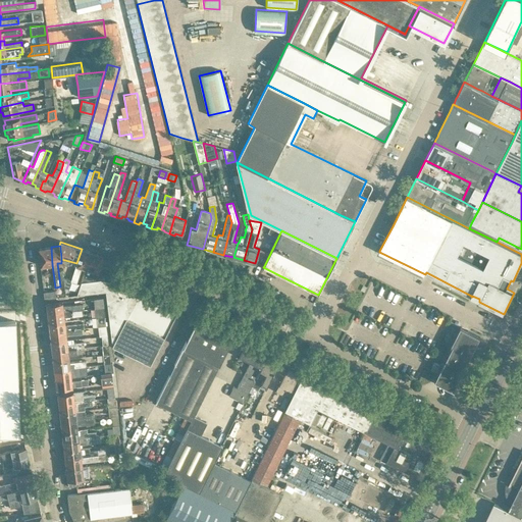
[(51,247),(38,248),(40,266),(52,264),(51,247)]
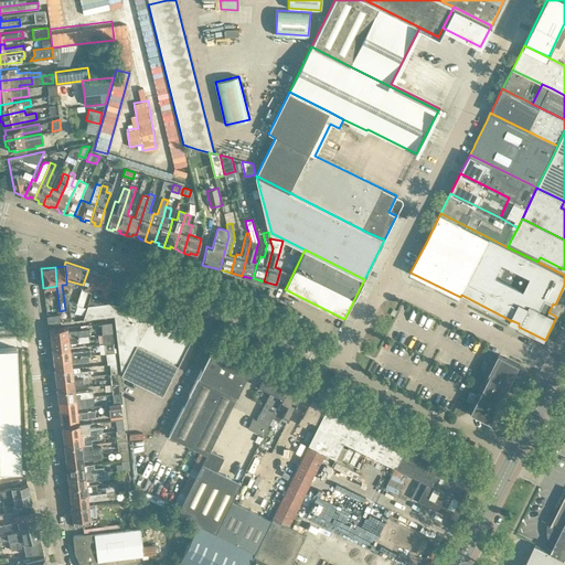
[(77,302),(77,304),(83,306),(88,288),(92,290),(97,273),(88,269),(83,285),(80,296),(77,302)]
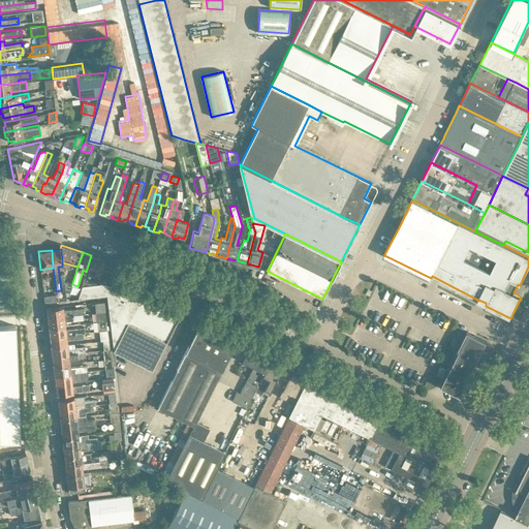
[(87,272),(82,285),(101,284),(101,283),(103,277),(99,275),(104,258),(91,255),(86,272),(87,272)]
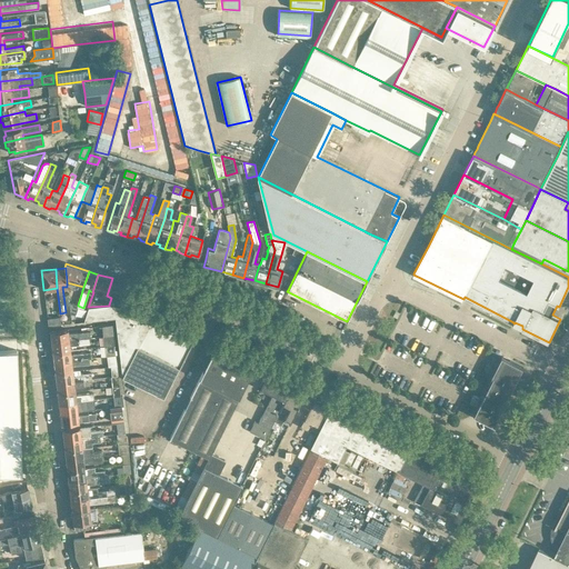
[(78,305),(69,301),(71,320),(73,318),(78,306),(78,305)]
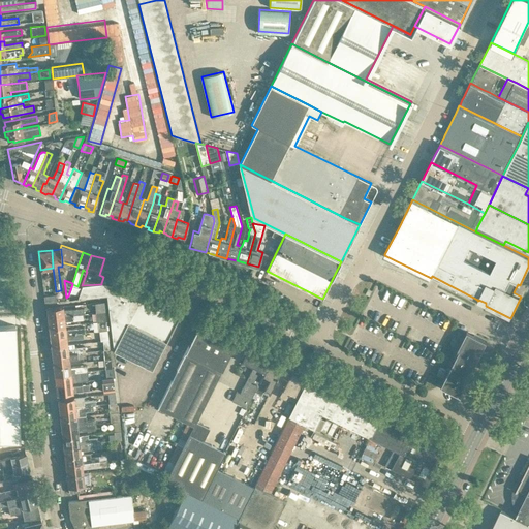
[(82,285),(79,298),(106,294),(107,297),(114,350),(152,371),(180,315),(180,314),(177,313),(159,304),(150,300),(128,288),(127,289),(122,288),(122,286),(115,285),(114,284),(113,284),(112,286),(101,283),(101,284),(82,285)]
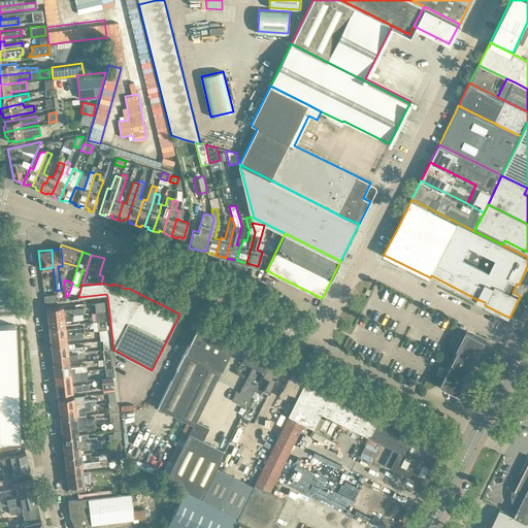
[(56,294),(43,295),(44,302),(57,301),(56,294)]
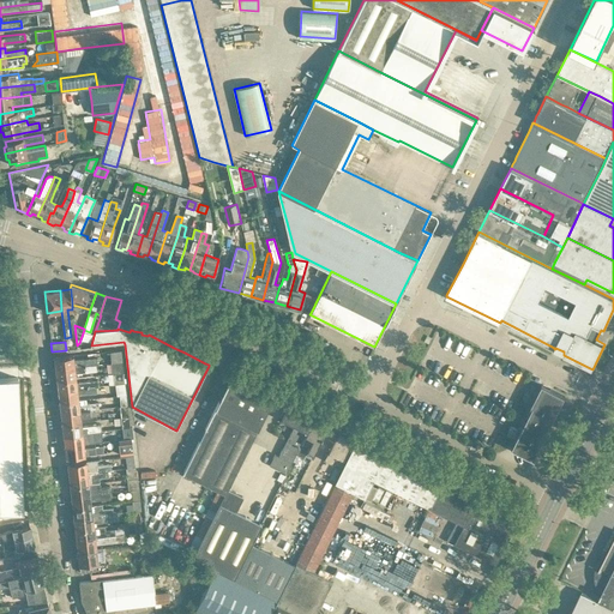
[(121,349),(110,350),(112,362),(122,361),(121,349)]
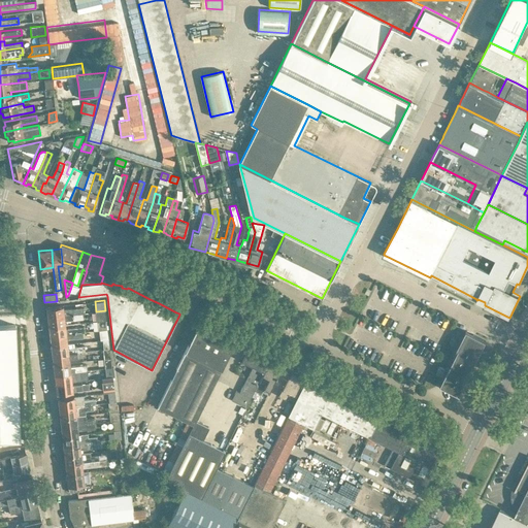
[(47,315),(47,317),(83,312),(85,312),(84,307),(72,308),(63,309),(63,305),(46,307),(46,308),(45,308),(46,315),(47,315)]
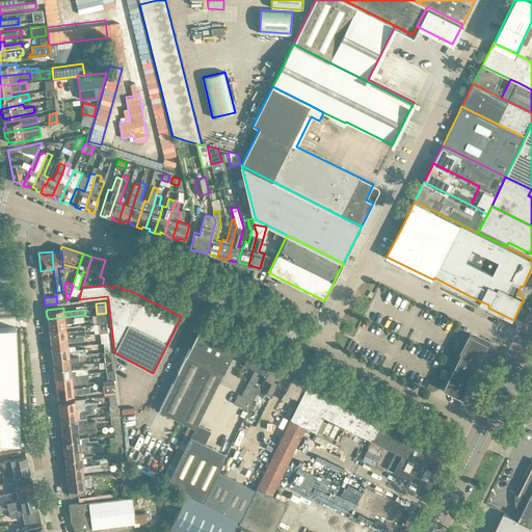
[(107,320),(106,313),(97,314),(98,321),(107,320)]
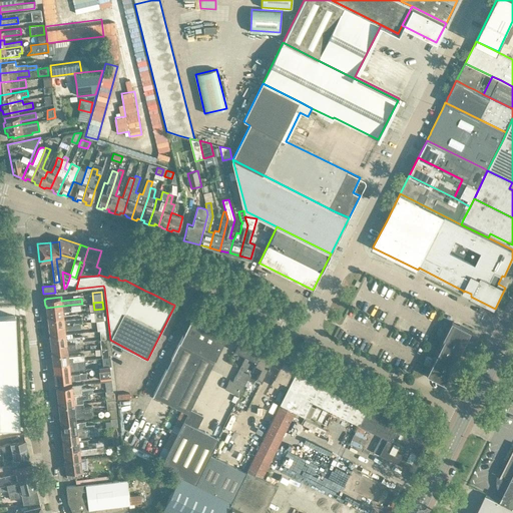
[(47,317),(48,317),(63,315),(62,312),(81,310),(80,304),(46,308),(47,311),(45,312),(46,316),(47,317)]
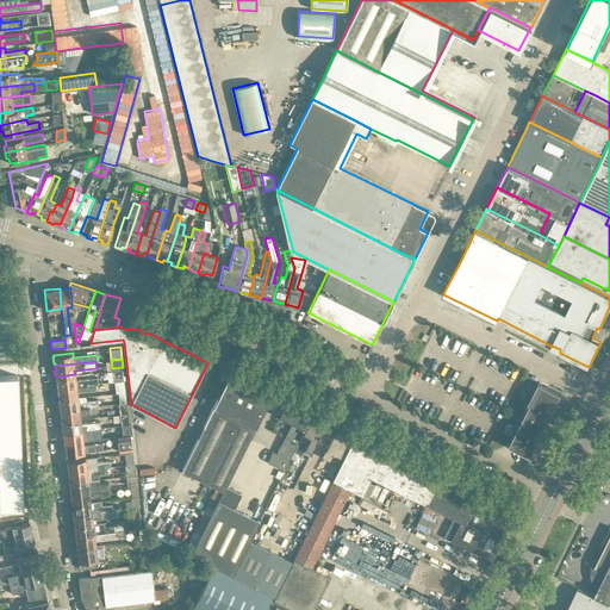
[(113,381),(117,381),(124,380),(123,369),(112,371),(113,381)]
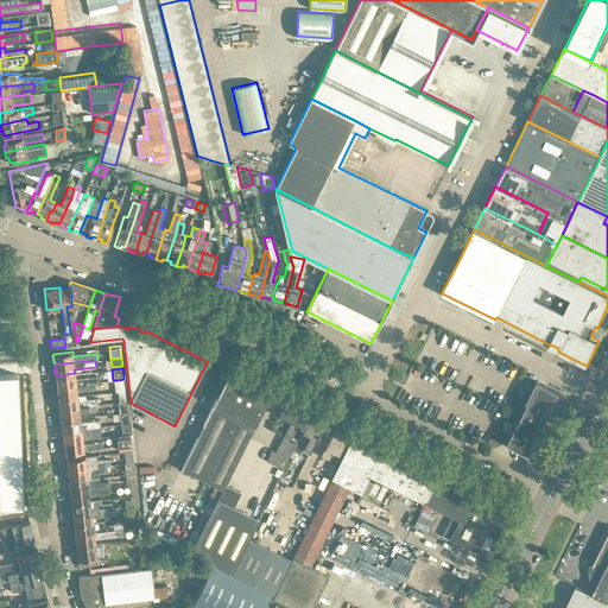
[(57,384),(58,387),(95,382),(95,375),(75,378),(75,373),(57,375),(57,378),(55,379),(56,382),(57,384)]
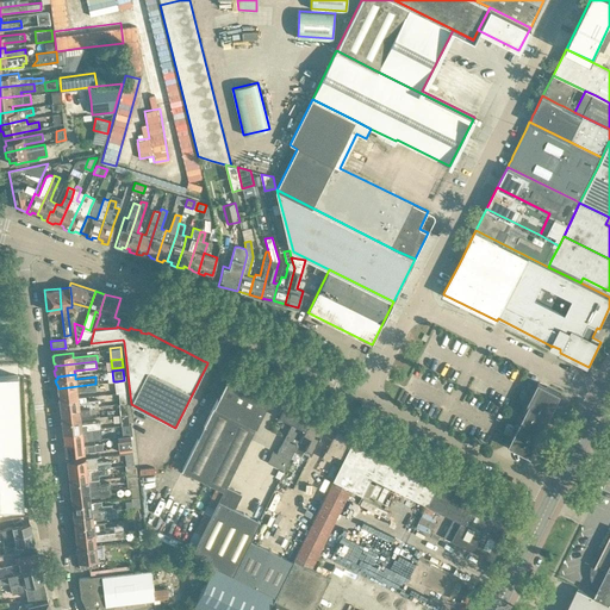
[(0,509),(24,509),(18,375),(0,375),(0,509)]
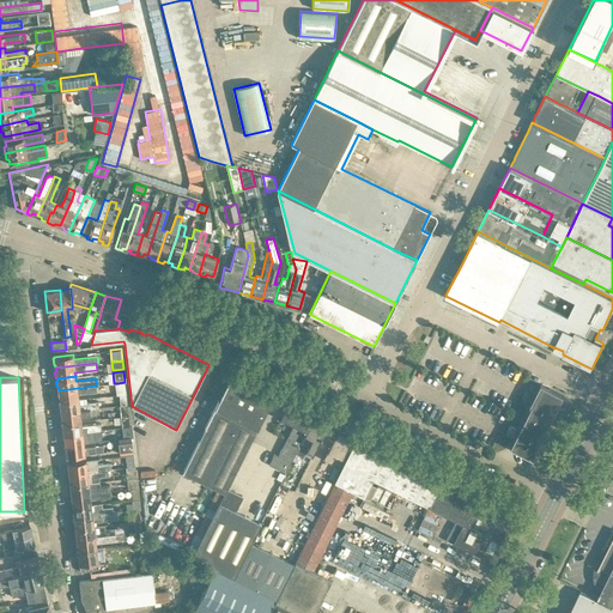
[(232,381),(230,378),(229,378),(182,472),(218,490),(186,554),(193,557),(228,487),(268,405),(273,396),(258,389),(235,377),(232,381)]
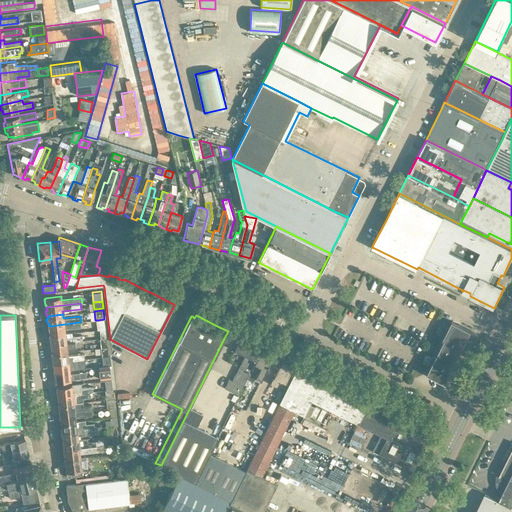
[(425,373),(444,383),(445,381),(443,381),(469,331),(470,332),(471,330),(452,320),(425,373)]
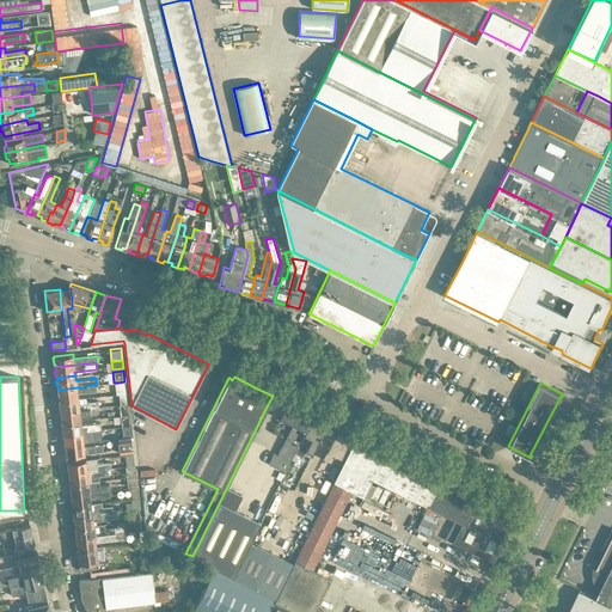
[(96,385),(59,390),(59,393),(57,395),(57,398),(60,399),(60,401),(78,398),(77,393),(89,392),(97,391),(96,385)]
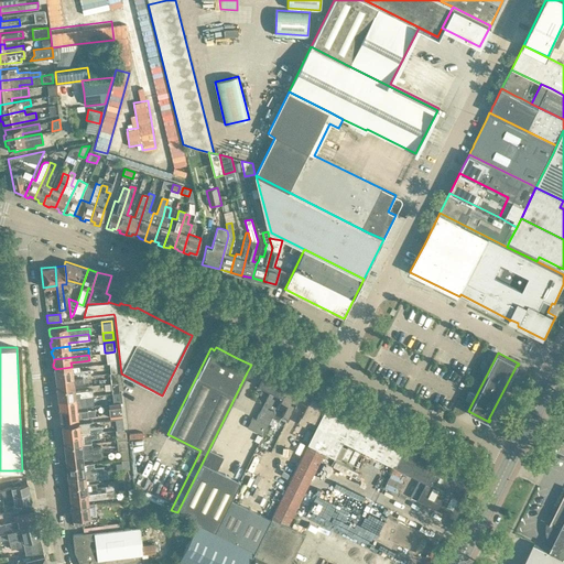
[(55,376),(56,379),(85,376),(88,375),(91,375),(90,369),(79,370),(79,366),(72,367),(55,369),(55,370),(53,371),(54,376),(55,376)]
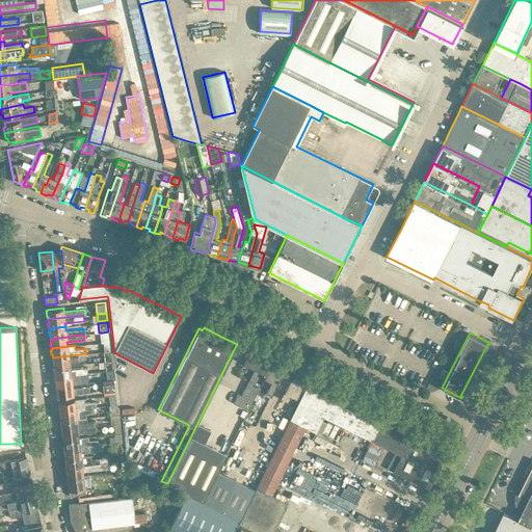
[(83,353),(80,354),(53,357),(53,361),(52,362),(52,366),(54,366),(54,367),(70,365),(70,361),(84,360),(83,353)]
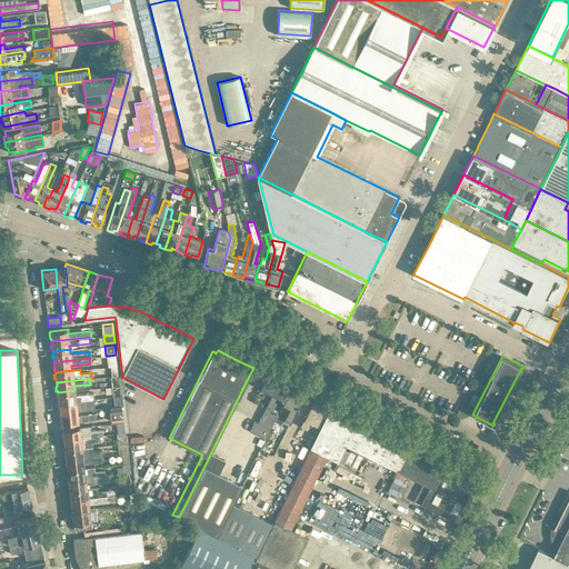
[(265,382),(261,389),(272,395),(265,411),(276,417),(290,389),(272,380),(273,378),(271,378),(270,379),(267,378),(265,382)]
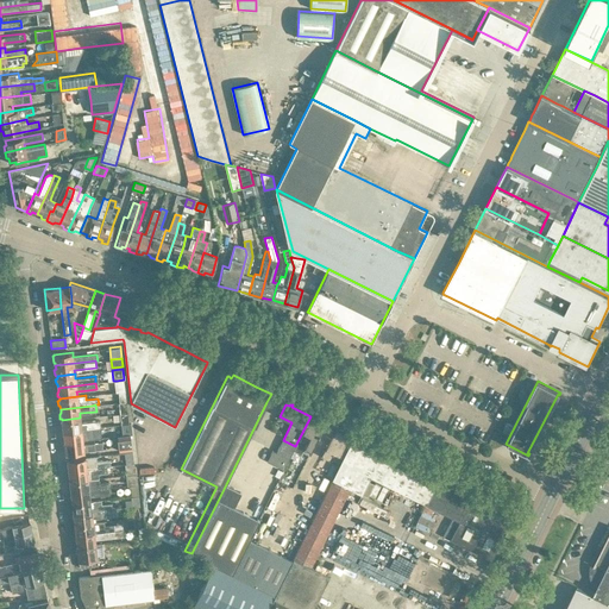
[(312,414),(311,416),(294,450),(302,453),(303,452),(309,454),(325,424),(324,424),(324,425),(320,422),(321,420),(312,414)]
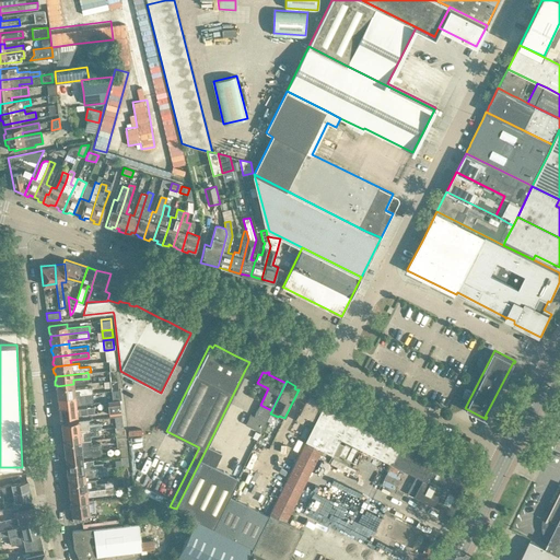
[(58,394),(58,396),(92,393),(92,386),(73,388),(73,384),(57,386),(57,387),(56,388),(56,393),(58,394)]
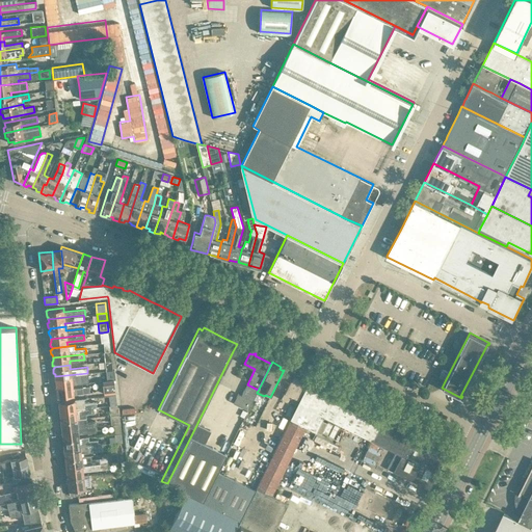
[(448,372),(442,369),(440,376),(445,378),(448,372)]
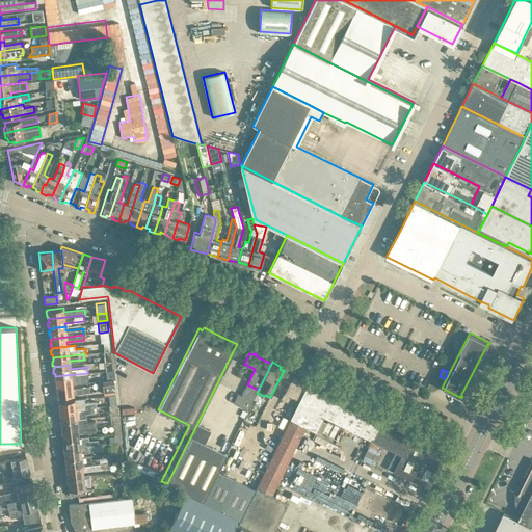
[(297,403),(298,403),(310,380),(294,372),(281,398),(287,401),(290,396),(298,400),(297,403)]
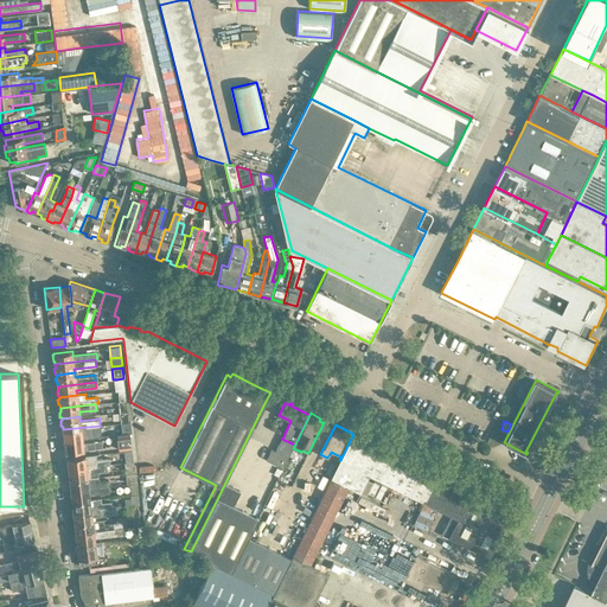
[(64,440),(64,441),(82,439),(101,436),(100,426),(63,429),(63,433),(62,434),(62,439),(64,440)]
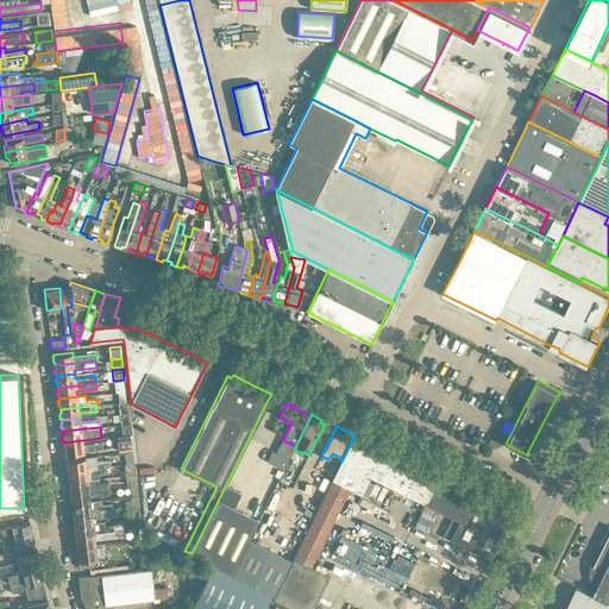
[(119,451),(132,450),(131,434),(124,435),(118,435),(119,451)]
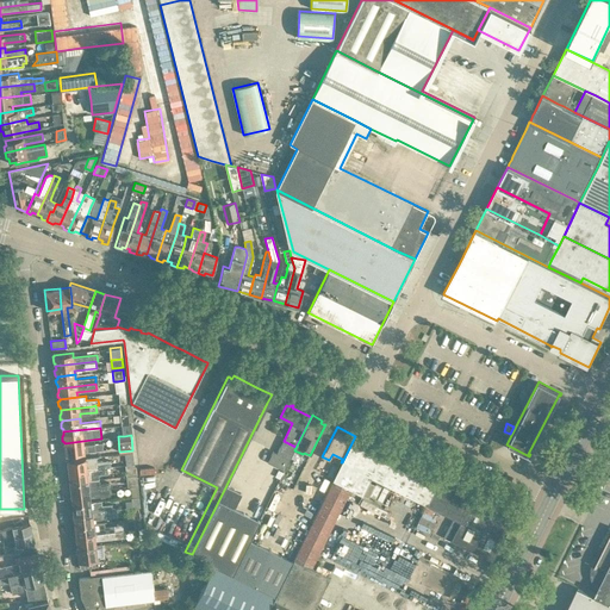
[(342,462),(332,480),(362,495),(371,477),(400,492),(430,506),(453,518),(443,537),(450,541),(452,539),(492,559),(514,516),(473,496),(443,480),(435,475),(414,466),(393,455),(385,450),(384,450),(363,441),(355,436),(342,462)]
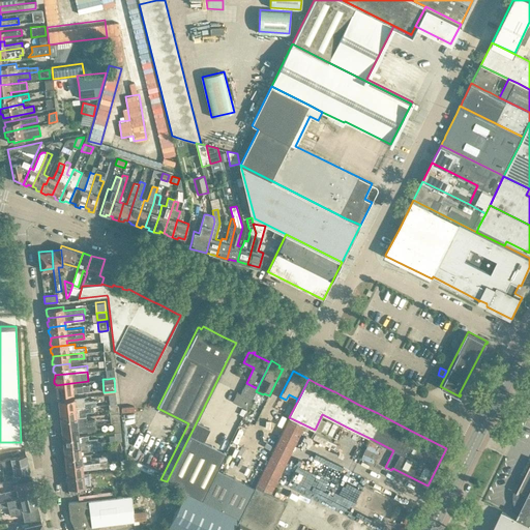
[(72,386),(71,383),(56,385),(56,386),(55,387),(55,390),(57,391),(57,394),(89,391),(89,384),(72,386)]
